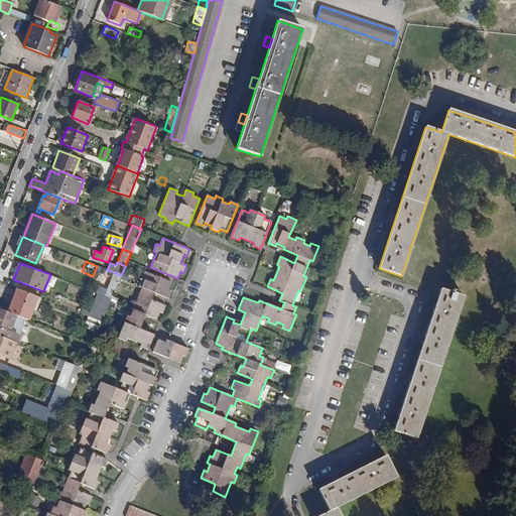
[(148,350),(154,335),(139,330),(145,314),(157,319),(160,312),(162,313),(166,305),(151,299),(154,293),(168,299),(172,290),(169,289),(172,282),(144,271),(142,278),(144,280),(136,302),(132,300),(129,308),(132,309),(130,316),(127,315),(118,339),(125,342),(128,340),(141,344),(140,347),(148,350)]
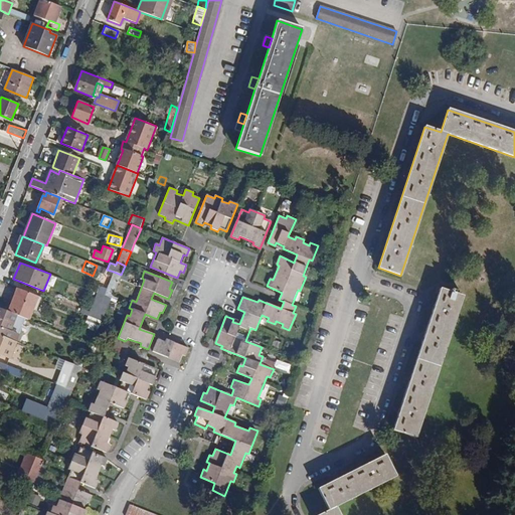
[(114,272),(105,295),(112,298),(114,292),(117,286),(121,275),(114,272)]
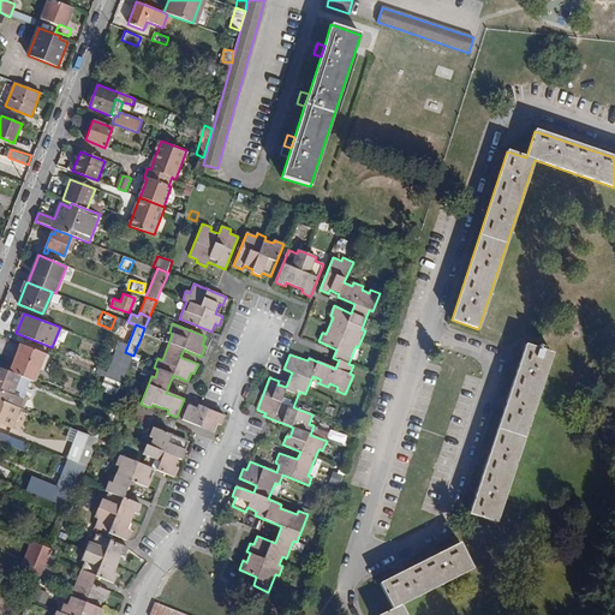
[(21,344),(10,371),(19,376),(35,382),(46,353),(21,344)]
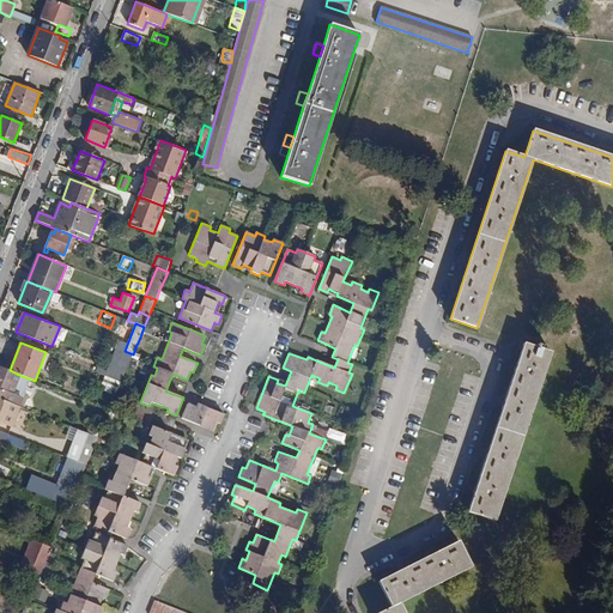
[(551,353),(523,344),(468,511),(493,521),(495,521),(551,353)]
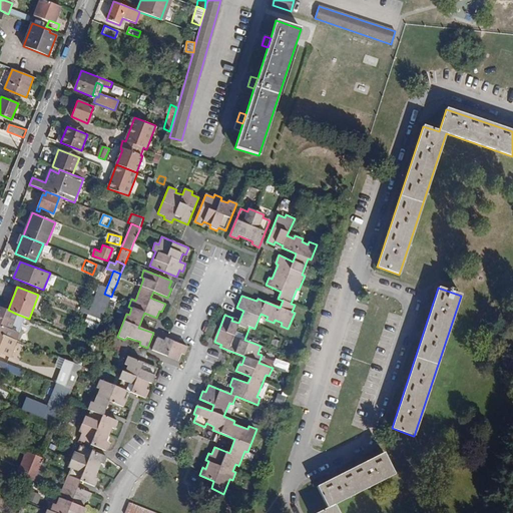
[(111,297),(104,294),(103,294),(100,302),(108,305),(110,299),(111,297)]
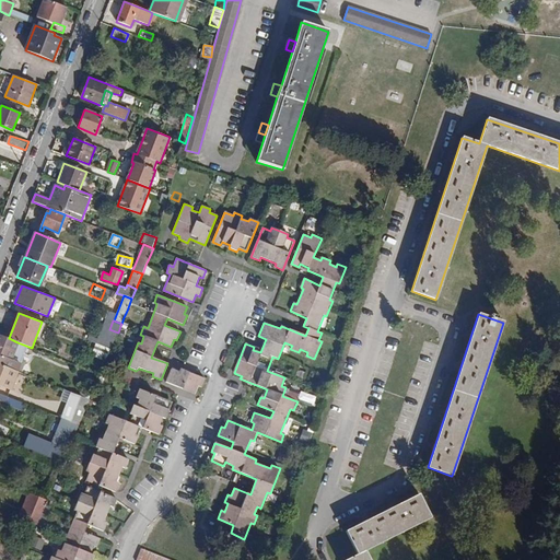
[(115,340),(117,335),(118,333),(109,329),(103,326),(100,334),(115,340)]
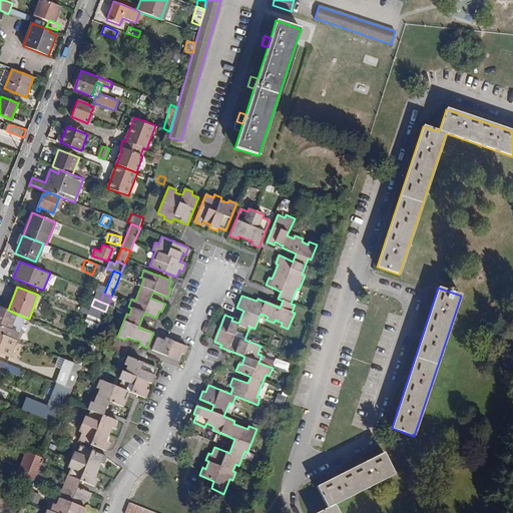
[(87,315),(89,315),(101,320),(105,312),(91,306),(87,315)]
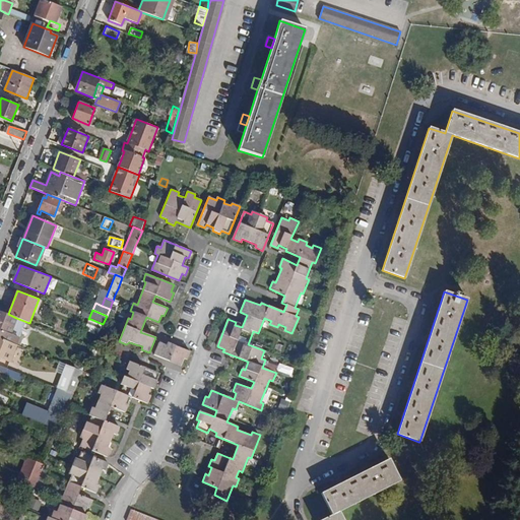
[(8,314),(0,311),(0,338),(17,345),(19,338),(10,334),(16,318),(8,314)]
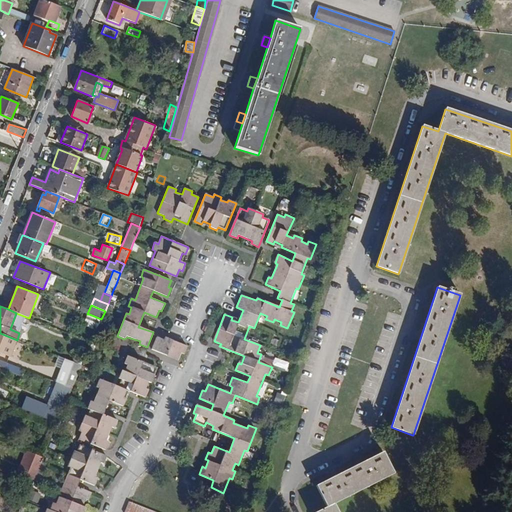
[(101,319),(89,314),(85,323),(98,327),(101,319)]
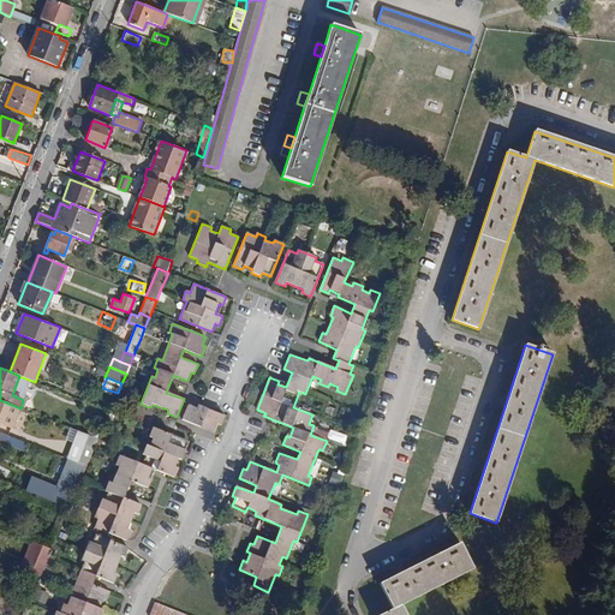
[(0,423),(12,428),(21,408),(0,400),(0,423)]
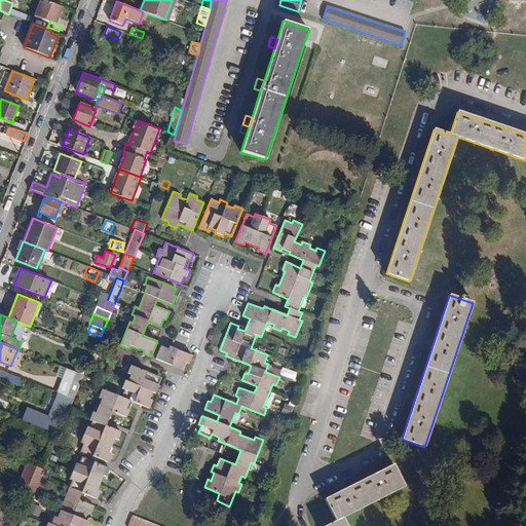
[(193,357),(170,346),(168,349),(160,346),(155,359),(183,370),(186,363),(190,365),(193,357)]
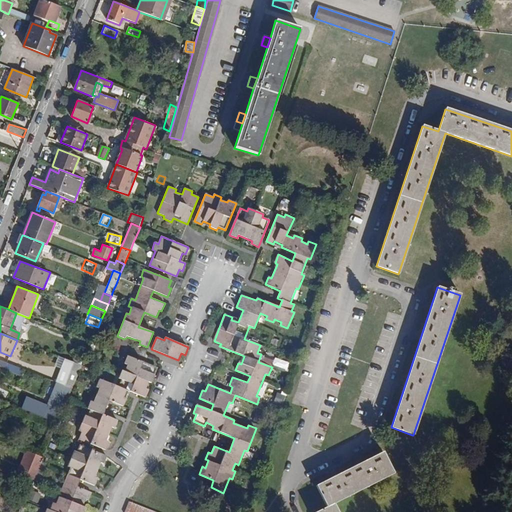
[(155,367),(127,356),(124,363),(127,365),(124,372),(121,370),(118,379),(121,380),(118,387),(99,379),(96,387),(99,388),(93,402),(90,401),(87,409),(90,410),(87,417),(85,415),(78,432),(81,433),(79,439),(105,450),(109,442),(106,441),(112,427),(114,428),(117,420),(102,415),(108,401),(123,406),(126,398),(123,397),(126,390),(145,398),(149,390),(146,389),(148,382),(151,383),(154,375),(152,374),(155,367)]
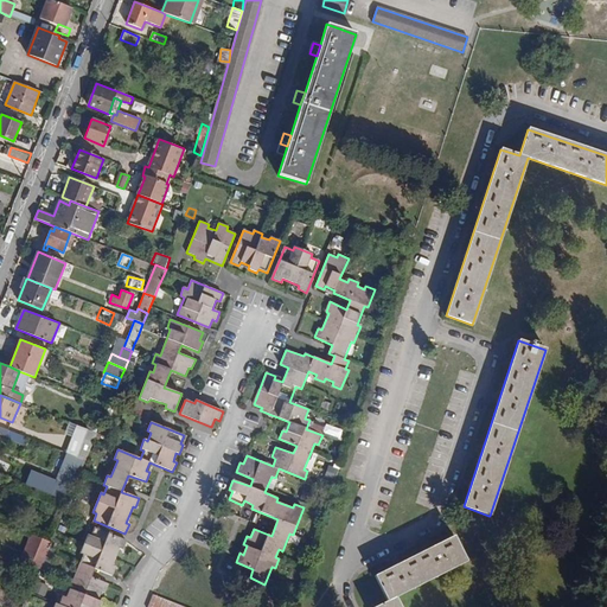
[(20,434),(0,426),(0,435),(18,442),(20,434)]
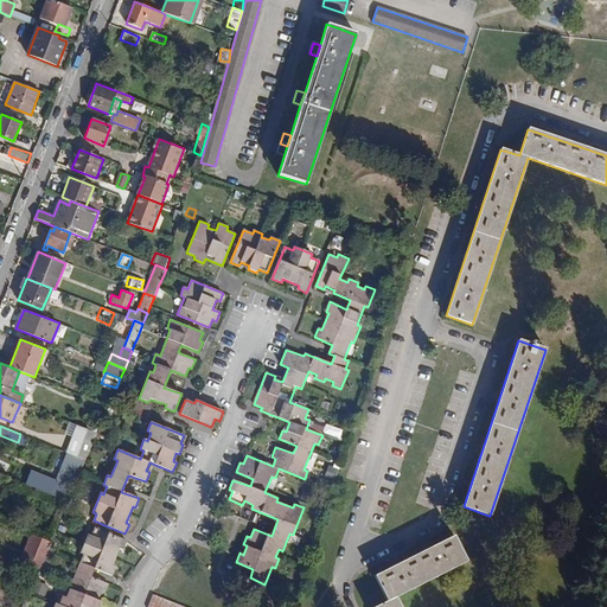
[(97,434),(77,426),(72,438),(66,452),(87,460),(90,451),(94,442),(97,434)]
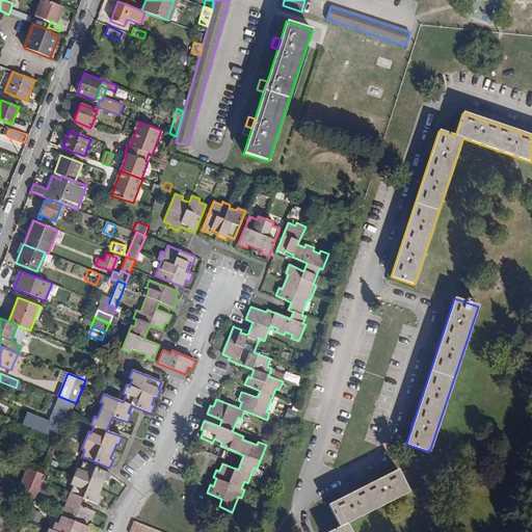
[(85,398),(88,390),(82,388),(79,395),(85,398)]
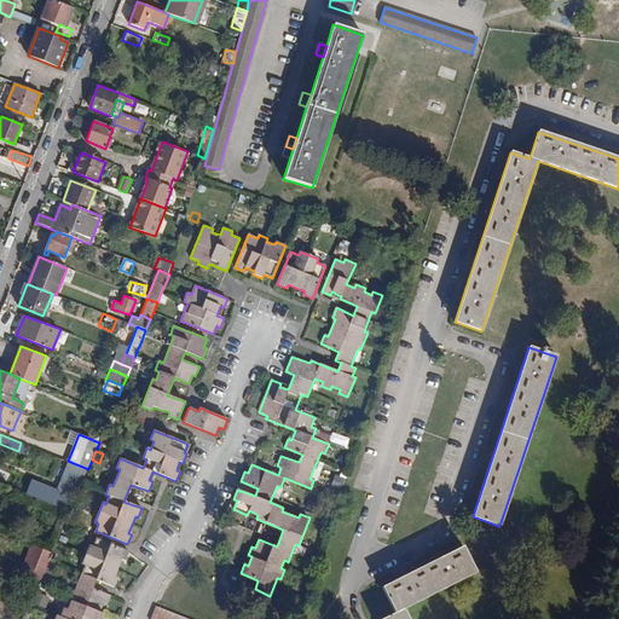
[(347,476),(336,473),(331,487),(342,491),(347,476)]
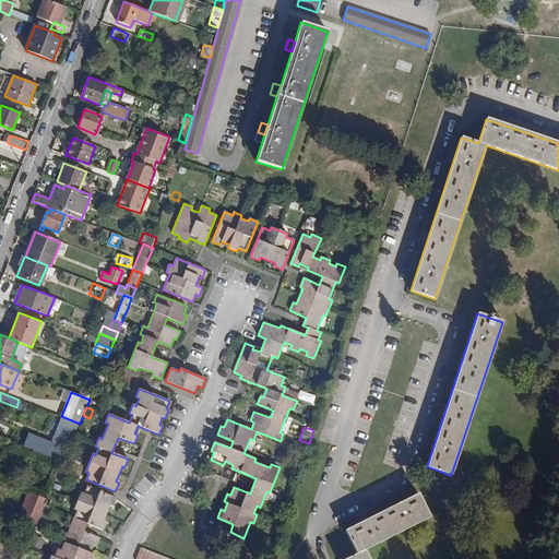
[(47,455),(52,443),(27,433),(23,447),(47,455)]
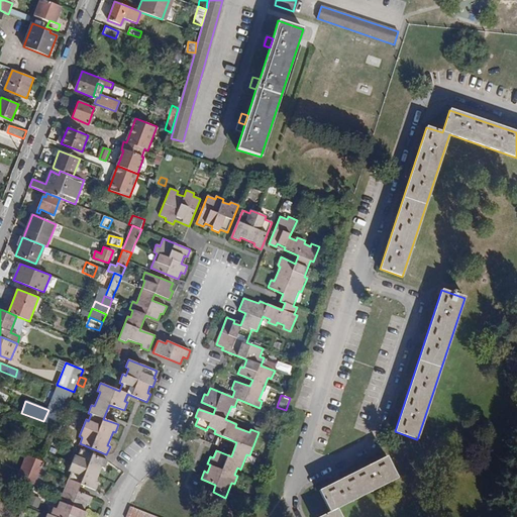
[(48,410),(43,421),(59,427),(60,425),(62,420),(64,415),(48,410)]
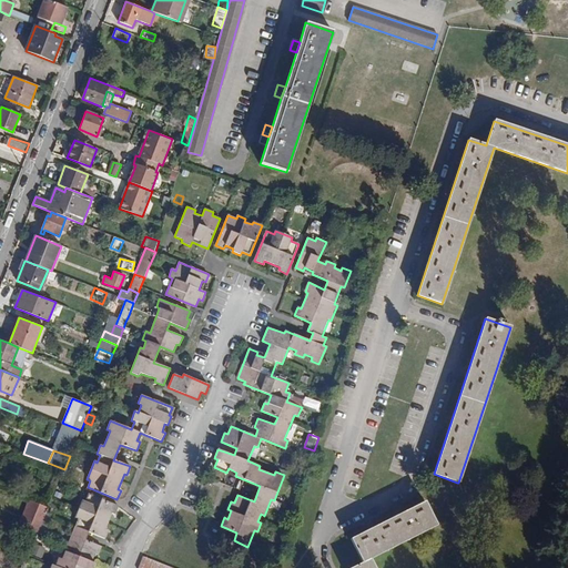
[(119,506),(88,494),(85,501),(82,499),(75,517),(78,518),(68,543),(66,541),(62,549),(64,550),(61,558),(59,557),(56,566),(52,565),(50,567),(92,567),(95,564),(92,561),(95,554),(98,555),(102,546),(85,540),(89,533),(104,539),(109,530),(105,528),(111,514),(115,515),(119,506)]
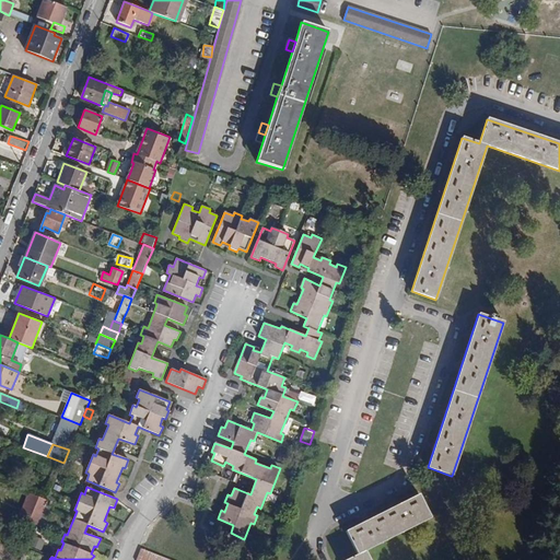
[(431,518),(419,494),(346,532),(358,555),(346,559),(370,559),(365,551),(431,518)]
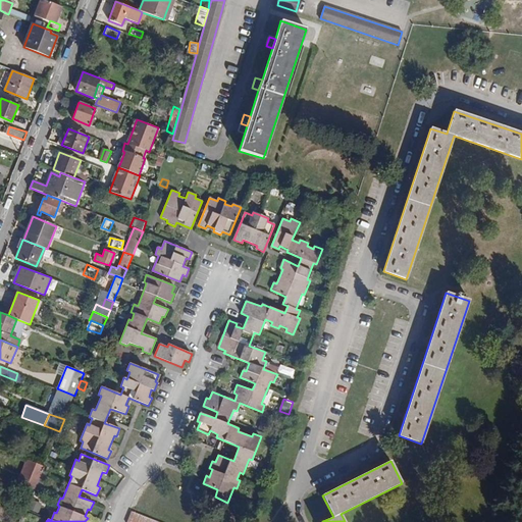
[(25,487),(36,463),(32,462),(27,476),(23,475),(20,484),(25,487)]
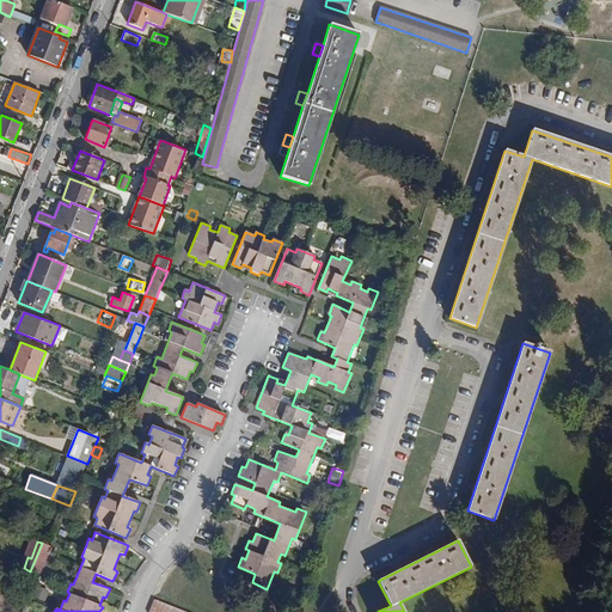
[(53,548),(42,543),(30,571),(41,575),(43,570),(49,555),(53,548)]
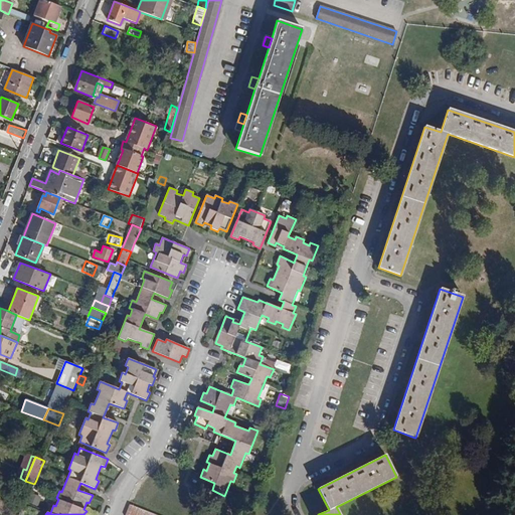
[(41,482),(46,469),(41,467),(36,480),(41,482)]
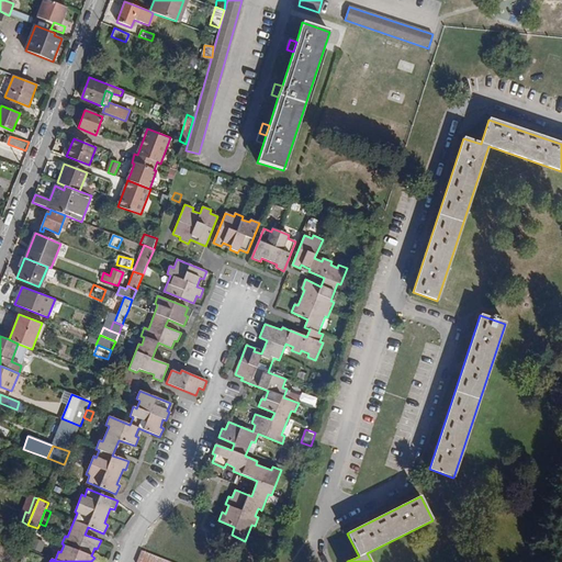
[(171,561),(142,550),(137,561),(171,561)]
